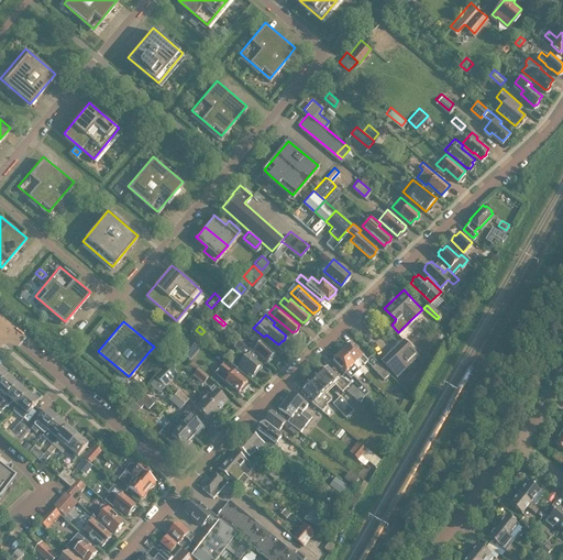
[(251,338),(253,340),(249,346),(253,350),(254,349),(266,359),(267,358),(269,358),(272,354),(271,353),(274,350),(254,333),(251,338)]
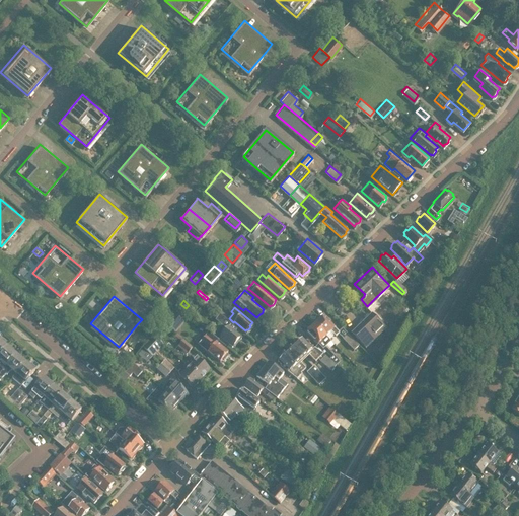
[(181,317),(173,311),(165,320),(173,327),(181,317)]
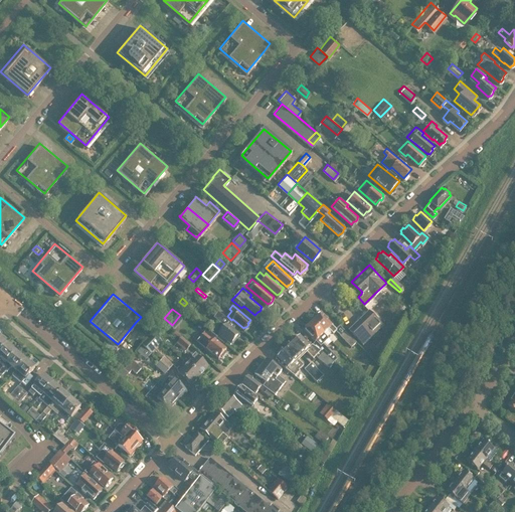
[(234,336),(238,332),(226,322),(228,318),(217,309),(212,315),(217,318),(224,324),(218,332),(216,334),(225,341),(226,339),(229,342),(230,341),(232,340),(235,337),(234,336)]
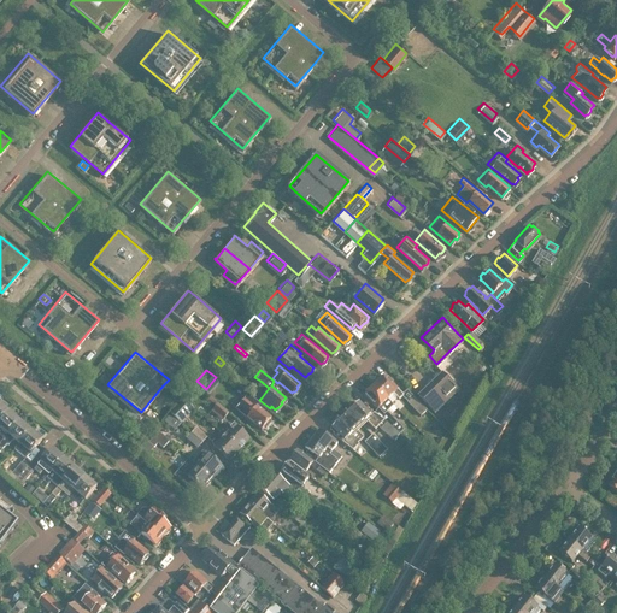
[(458,387),(442,370),(418,393),(435,410),(458,387)]
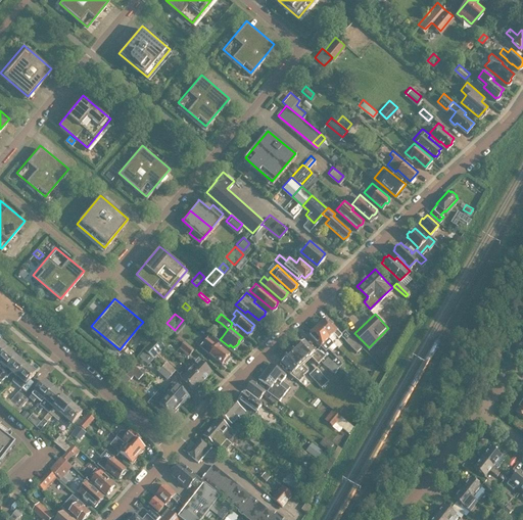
[(317,323),(329,335),(333,331),(338,336),(341,333),(336,328),(337,327),(326,316),(322,320),(321,319),(317,323)]
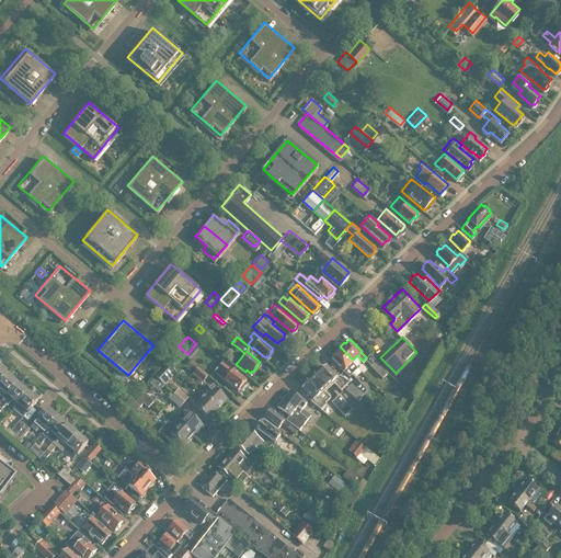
[(367,388),(356,377),(352,372),(357,365),(353,360),(340,346),(334,352),(335,352),(331,357),(343,369),(340,372),(352,382),(364,391),(367,388)]
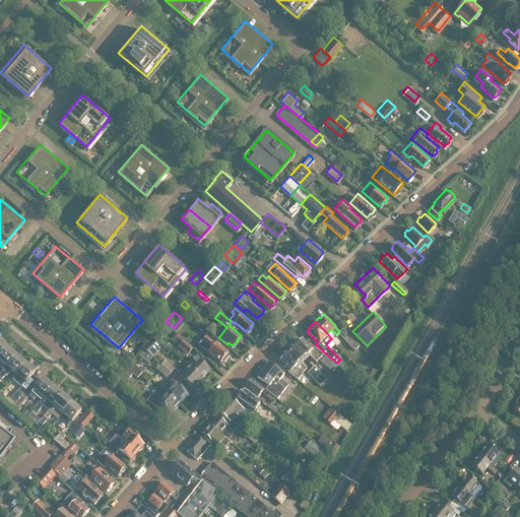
[(219,338),(210,330),(200,342),(220,360),(222,357),(223,358),(226,353),(225,352),(228,350),(217,341),(219,338)]
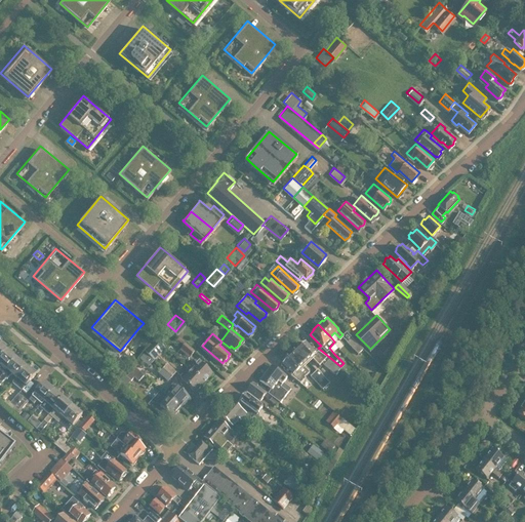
[(358,352),(363,347),(352,334),(347,339),(358,352)]
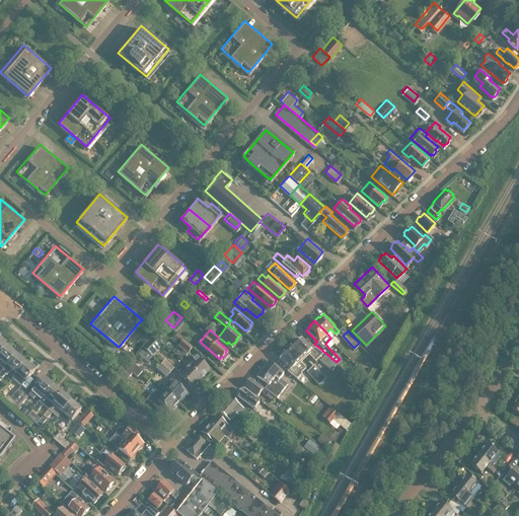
[(312,347),(300,336),(297,339),(295,339),(293,341),(293,343),(289,346),(300,358),(307,351),(315,359),(317,357),(331,368),(336,362),(325,353),(313,346),(312,347)]
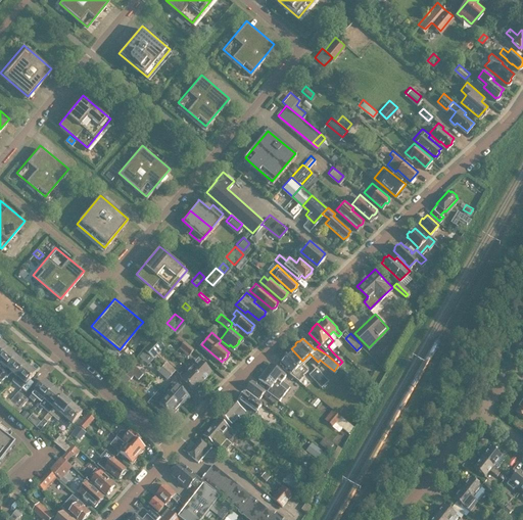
[(180,344),(189,352),(193,347),(184,339),(180,344)]
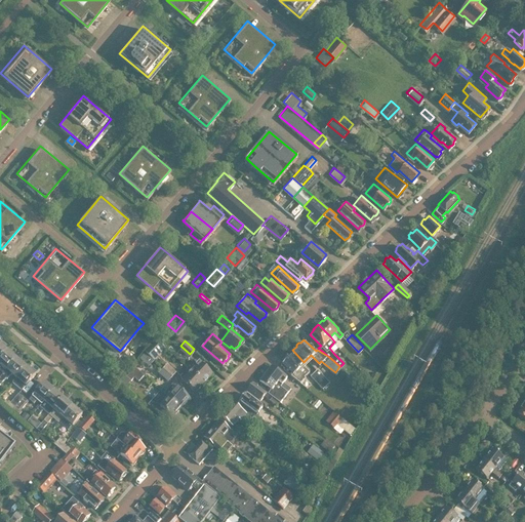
[(151,345),(146,350),(153,357),(158,352),(151,345)]
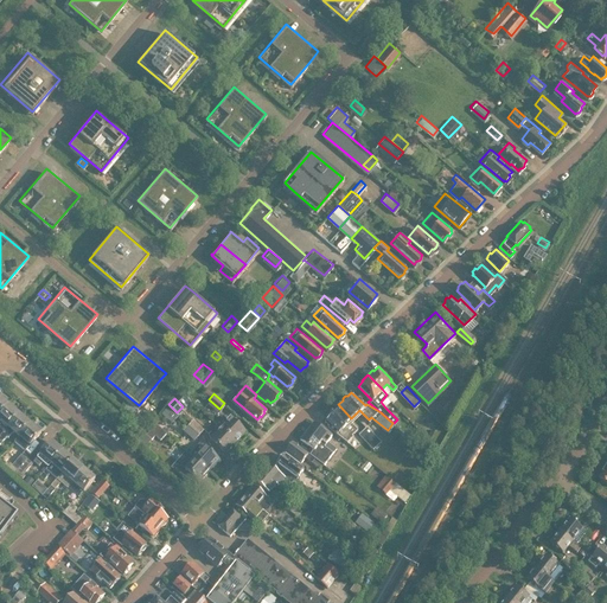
[(0,424),(4,428),(18,410),(7,401),(0,409),(0,424)]
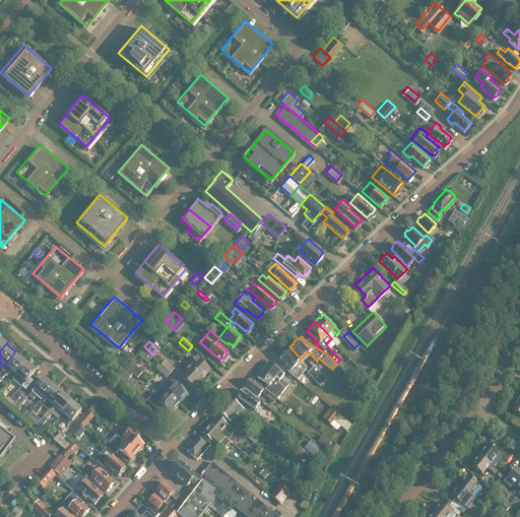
[(143,345),(138,351),(146,360),(151,353),(144,346),(143,345)]
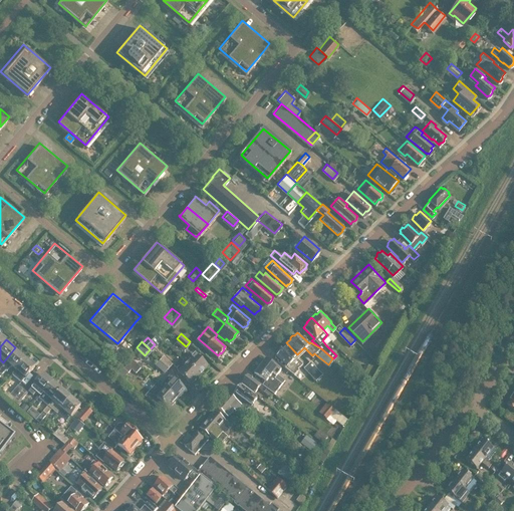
[(297,354),(286,342),(283,345),(282,345),(279,347),(280,349),(276,352),(280,357),(277,359),(293,372),(298,368),(297,367),(302,362),(296,355),(297,354)]
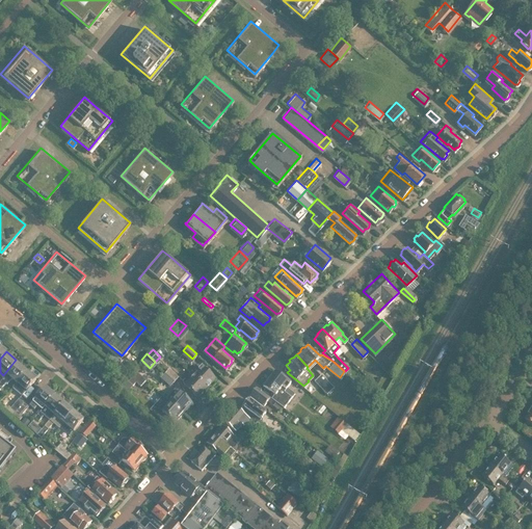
[(16,379),(26,368),(16,360),(3,375),(0,377),(0,385),(5,379),(6,380),(10,375),(16,379)]
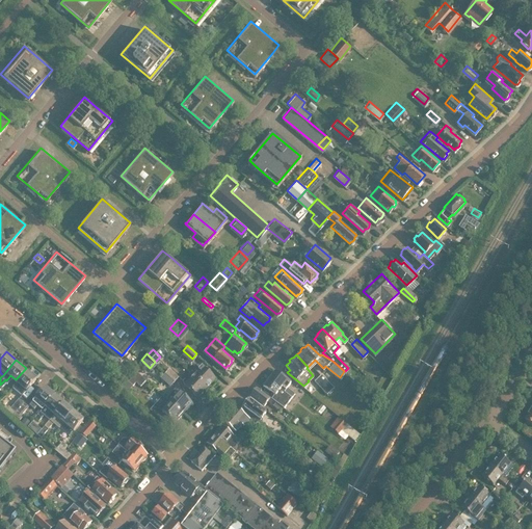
[(195,364),(190,370),(207,386),(215,375),(202,364),(198,367),(195,364)]
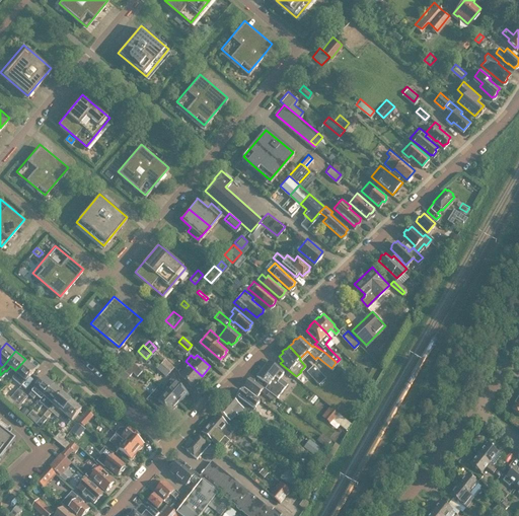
[(165,357),(160,362),(169,370),(173,365),(165,357)]
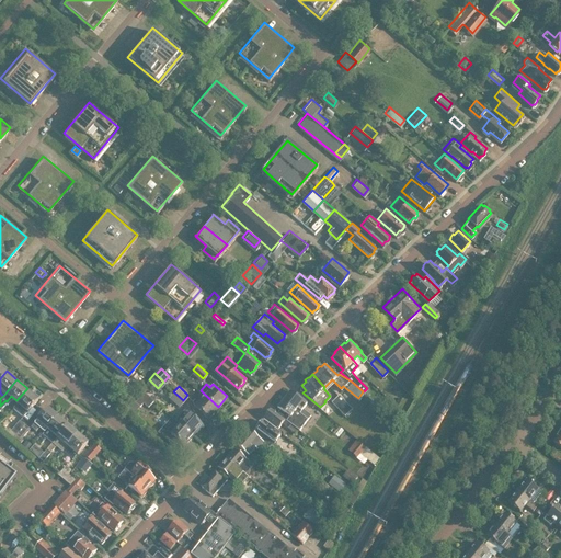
[(27,388),(16,400),(12,405),(23,413),(26,409),(37,397),(27,388)]
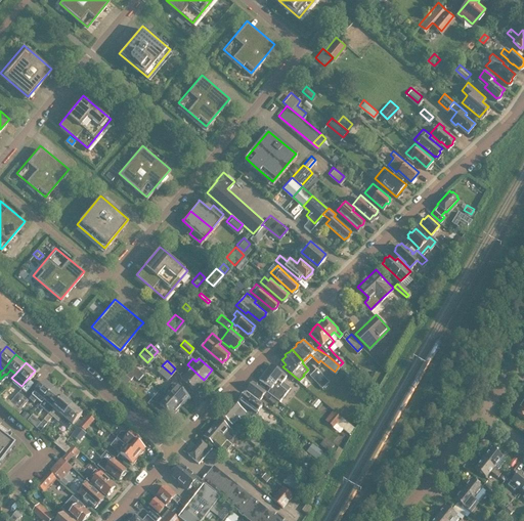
[(267,373),(288,388),(290,385),(281,379),(286,375),(270,362),(265,368),(268,372),(267,373)]
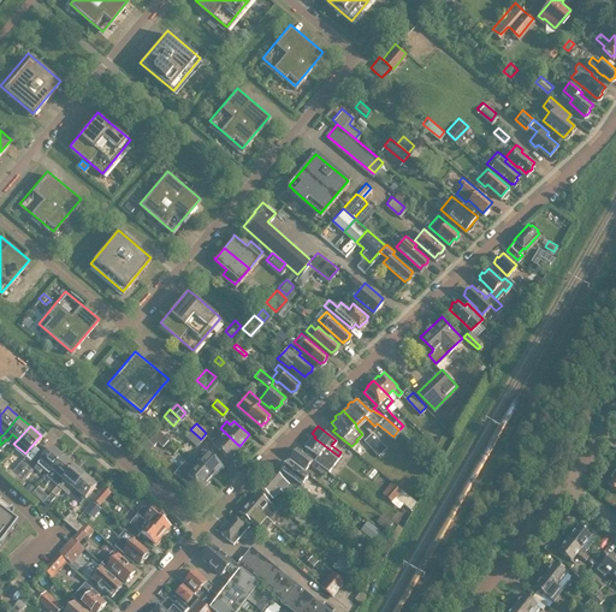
[(148,438),(153,443),(158,439),(161,443),(169,435),(164,432),(158,427),(148,438)]
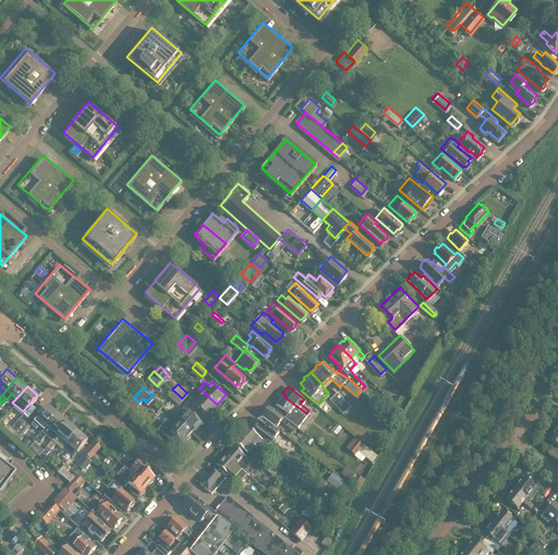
[(217,405),(199,388),(192,397),(193,401),(207,414),(217,405)]
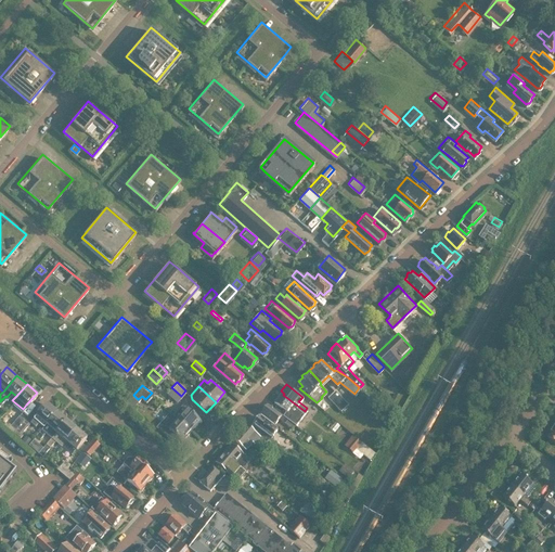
[(181,396),(171,387),(167,392),(177,400),(181,396)]
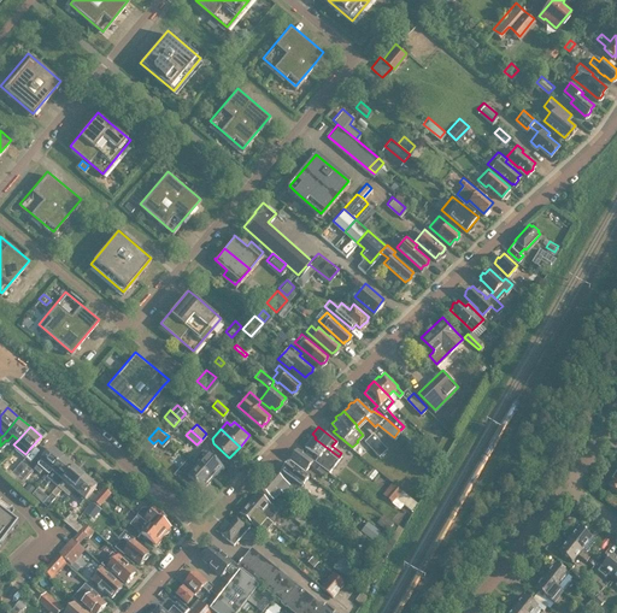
[(387,447),(372,432),(371,432),(364,438),(378,454),(387,447)]
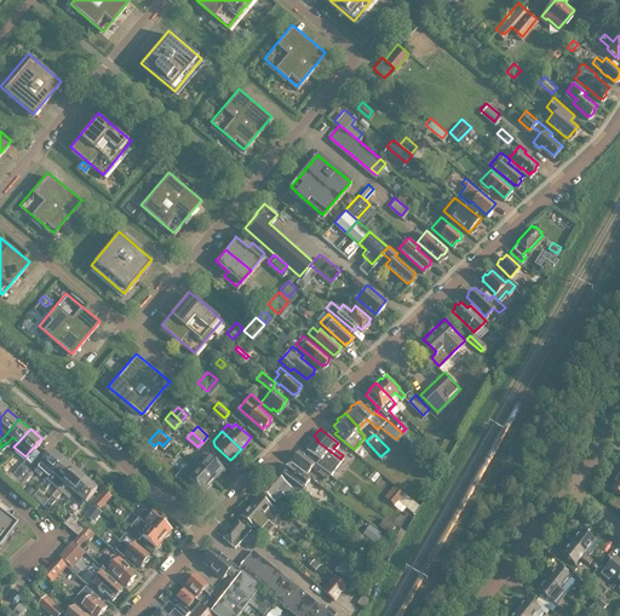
[(317,439),(314,436),(306,445),(321,458),(317,461),(329,471),(331,471),(340,459),(316,441),(317,439)]
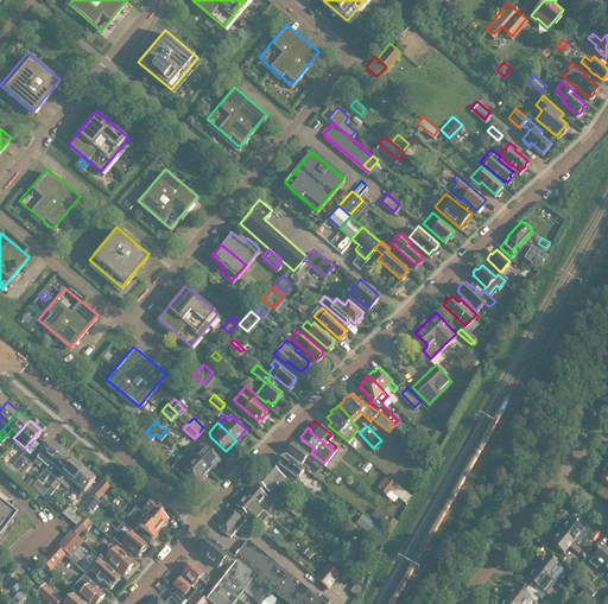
[(48,463),(62,447),(50,438),(39,451),(33,458),(38,463),(42,458),(48,463)]
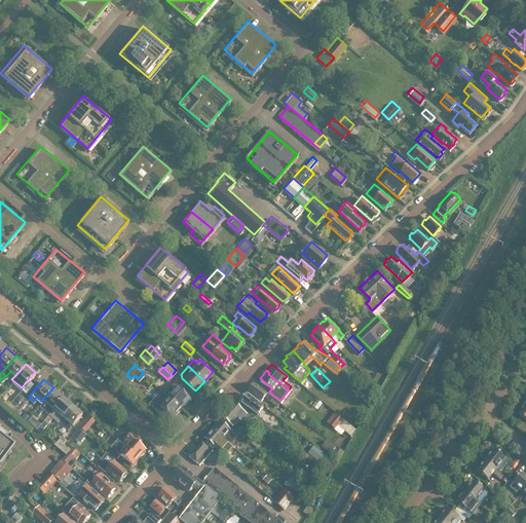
[(269,391),(253,380),(247,388),(261,399),(264,394),(276,403),(279,400),(269,391)]
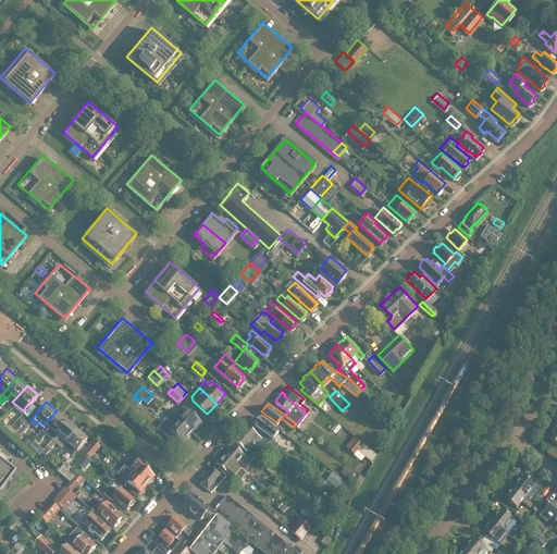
[(174,414),(192,430),(201,420),(183,404),(174,414)]
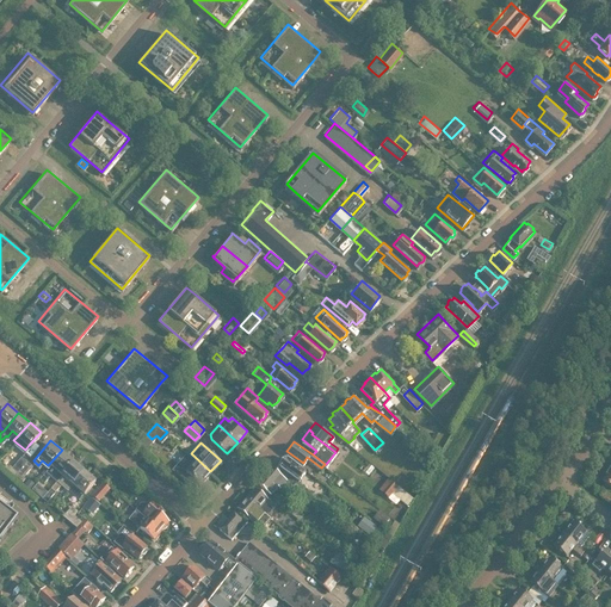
[(56,477),(73,459),(62,450),(48,465),(39,475),(43,478),(44,478),(50,471),(56,477)]
